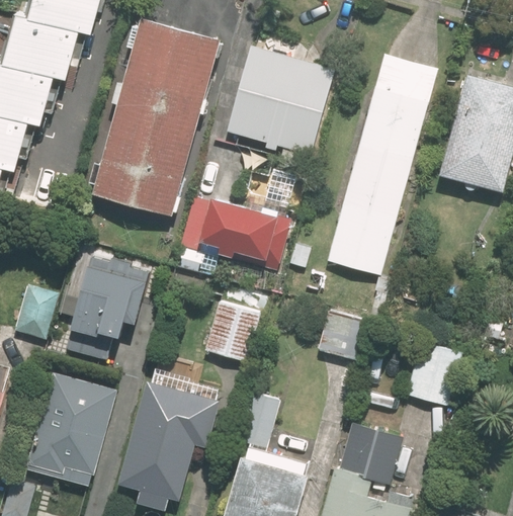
[(0,182),(4,168),(15,171),(19,160),(26,162),(32,139),(25,137),(29,124),(39,127),(44,114),(53,116),(59,94),(51,92),(55,79),(66,82),(70,66),(77,68),(80,59),(75,57),(82,32),(91,35),(100,0),(34,0),(30,15),(19,12),(5,63),(0,61),(0,182)]
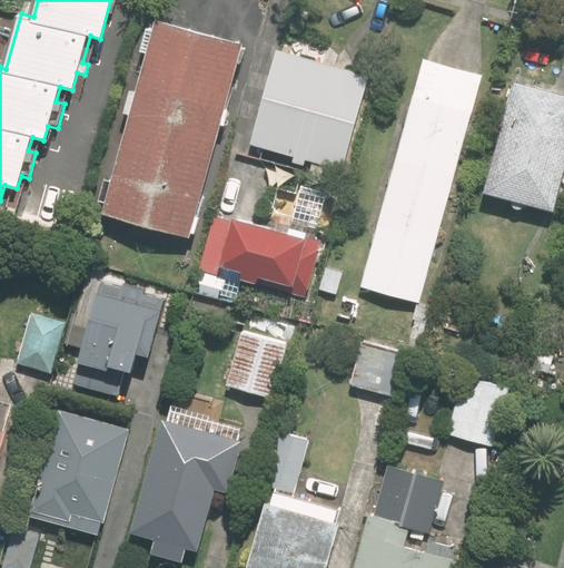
[(98,201),(107,203),(104,213),(189,236),(241,41),(157,19),(154,30),(147,28),(140,51),(147,52),(137,90),(130,88),(122,114),(130,116),(119,158),(110,156),(98,201)]
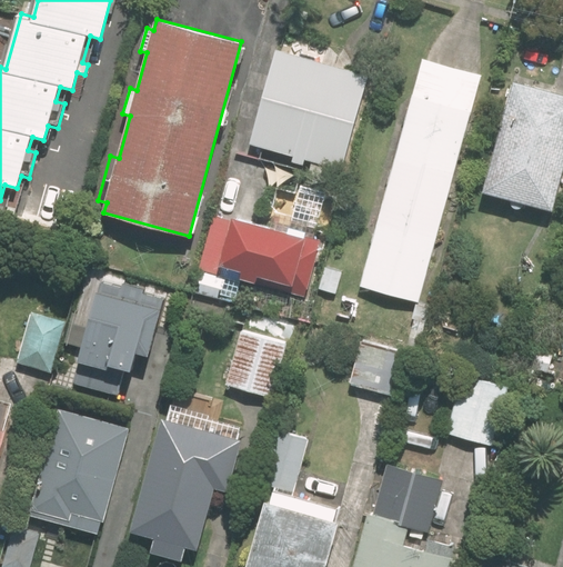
[(249,143),(290,155),(288,165),(301,168),(303,158),(342,168),(368,72),(273,48),(249,143)]
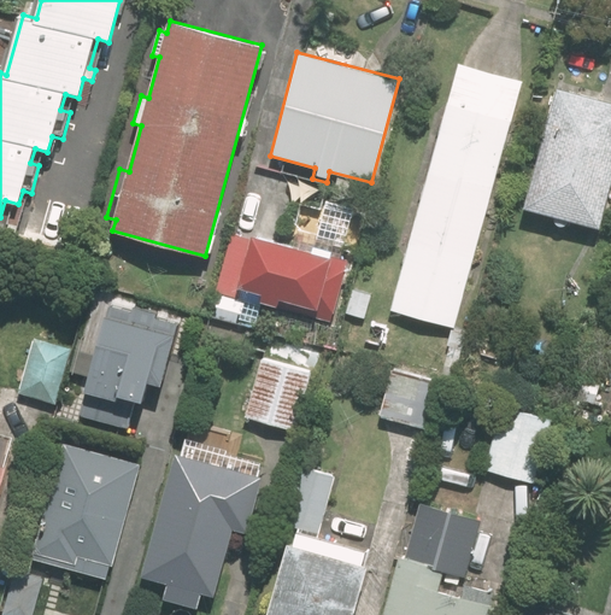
[(522,80),(457,62),(389,308),(456,326),(522,80)]
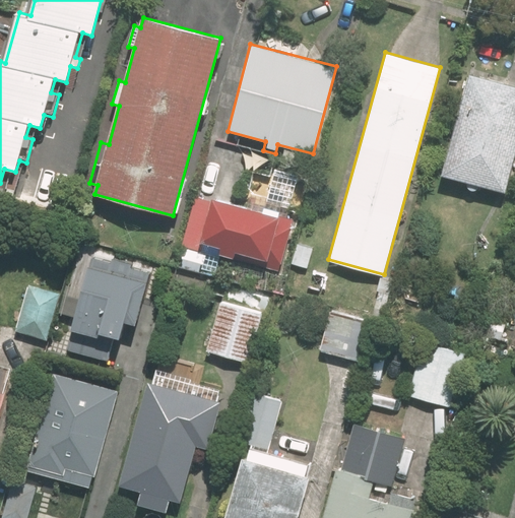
[(504,193),(514,153),(514,85),(469,74),(468,79),(461,78),(451,115),(458,117),(442,176),(504,193)]
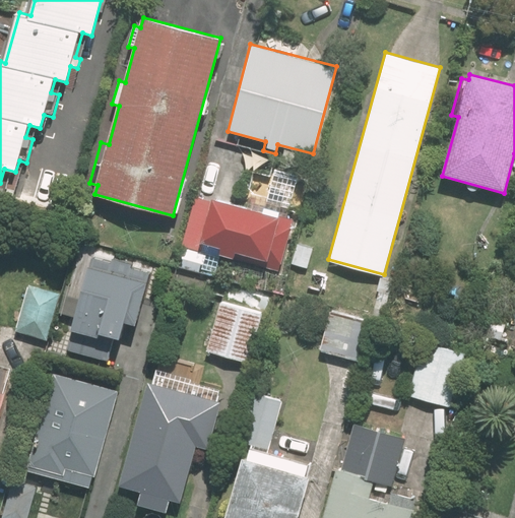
[(245,208),(212,200),(211,204),(192,199),(180,249),(276,272),(290,219),(272,215),(275,201),(248,194),(245,208)]
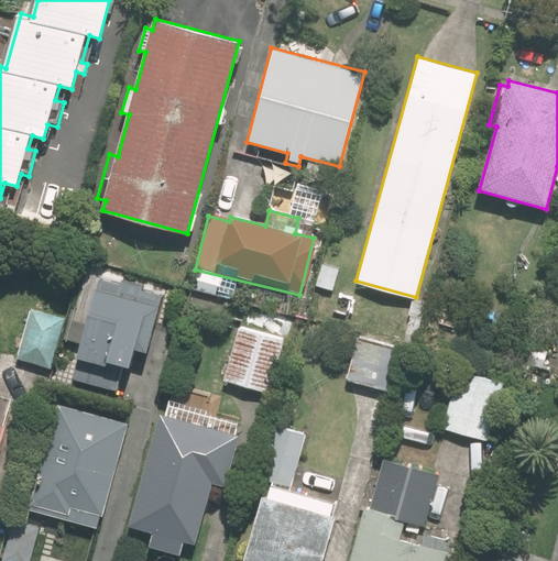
[(557,259),(548,298),(557,300),(557,259)]
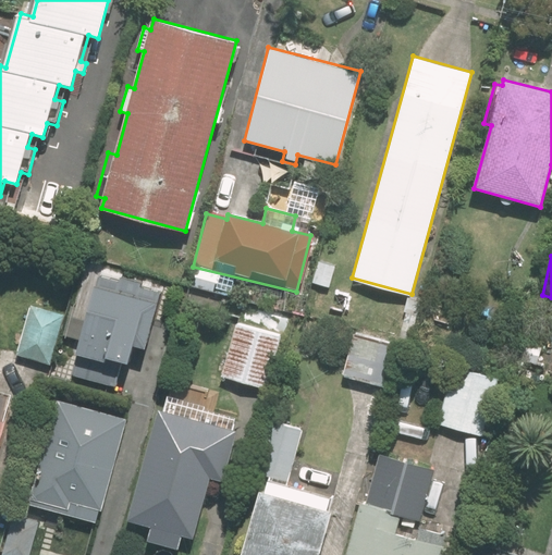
[(420,303),(405,299),(395,338),(411,343),(420,303)]
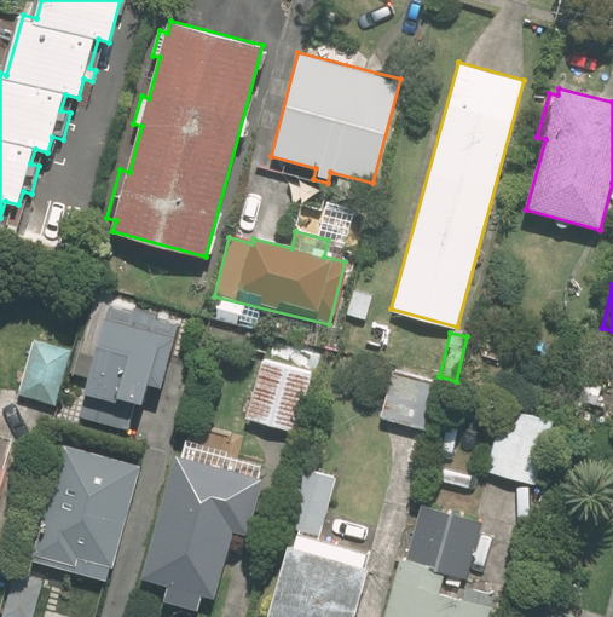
[(65,349),(32,340),(18,396),(51,404),(65,349)]
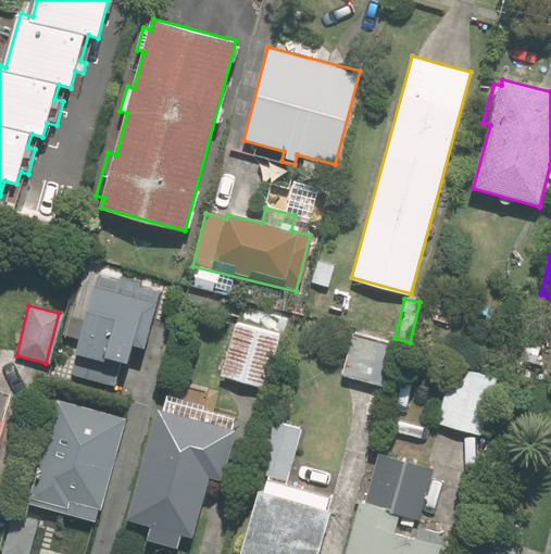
[(279,336),(234,323),(218,377),(264,390),(279,336)]
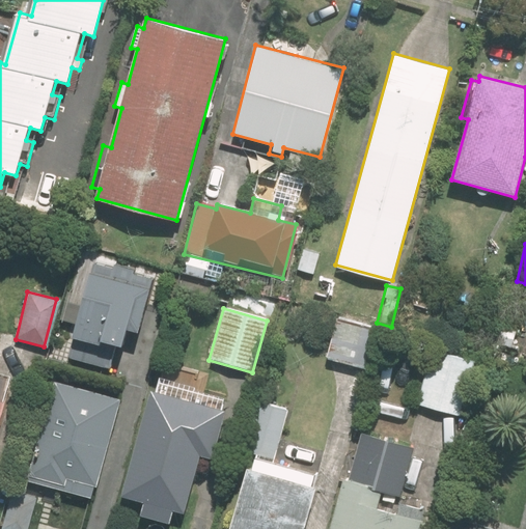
[(376,329),(333,317),(323,361),(364,371),(376,329)]
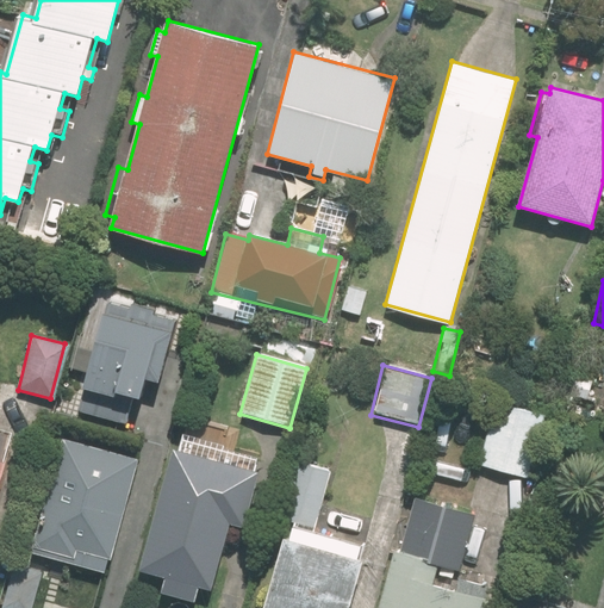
[(593,377),(570,371),(562,398),(586,404),(593,377)]
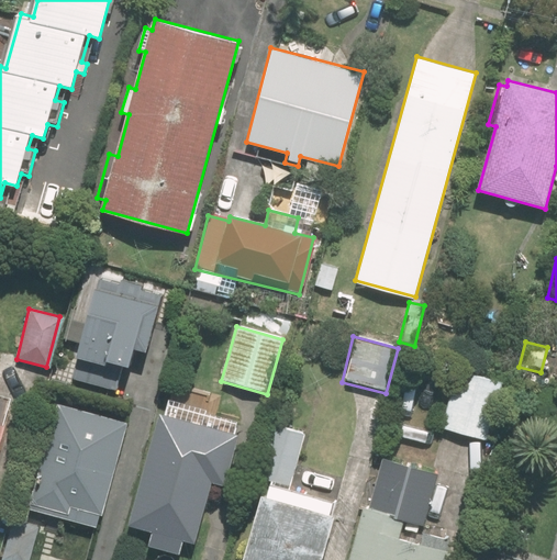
[(496,379),(453,369),(437,430),(481,440),(496,379)]
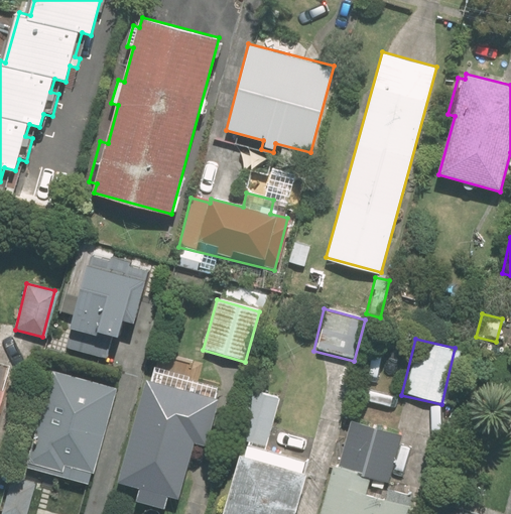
[(163,360),(160,372),(149,369),(118,484),(138,489),(134,502),(164,510),(168,498),(178,500),(194,443),(204,446),(220,389),(184,379),(188,367),(163,360)]
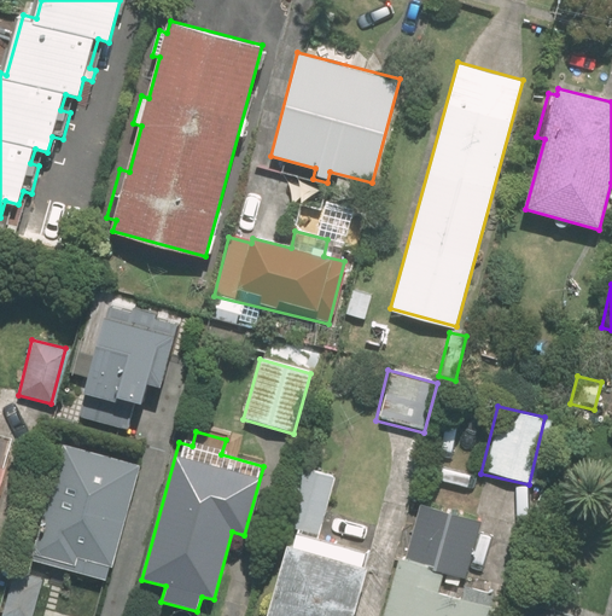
[(112,569),(140,464),(120,459),(121,453),(87,445),(86,449),(64,443),(33,562),(104,581),(108,568),(112,569)]
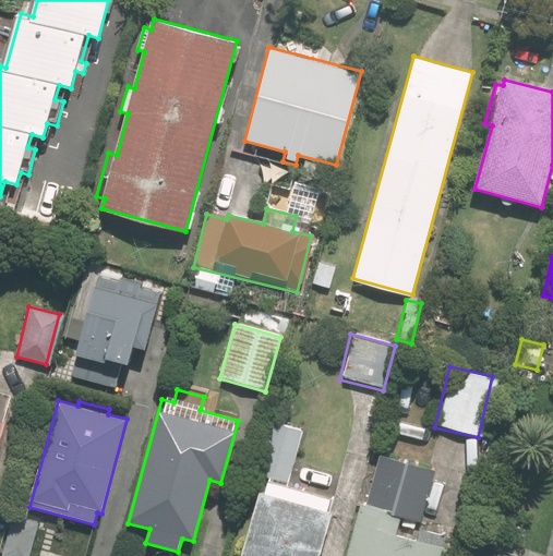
[(0,457),(10,421),(0,418),(0,457)]
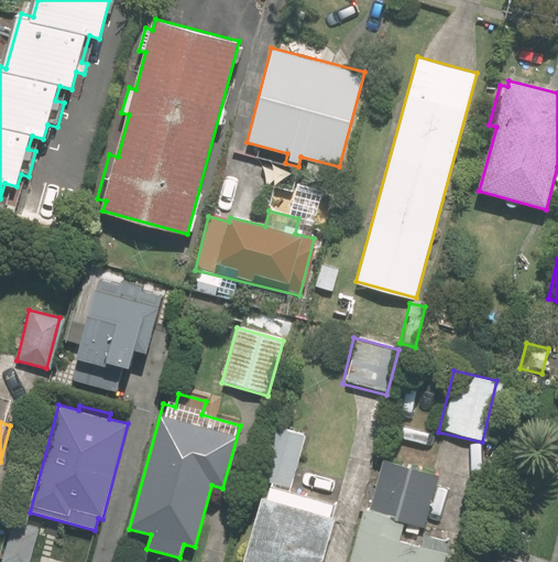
[(336,505),(287,490),(304,435),(277,428),(262,483),(266,484),(242,561),(325,561),(338,518),(331,516),(336,505)]
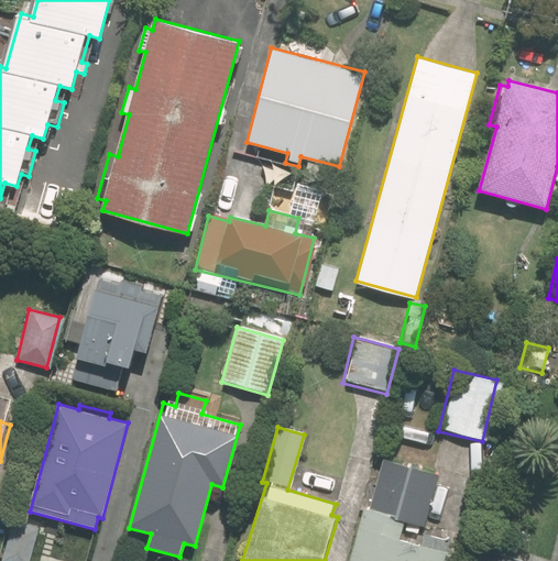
[(438,474),(382,459),(368,510),(361,509),(348,560),(449,560),(451,553),(400,539),(404,524),(424,529),(438,474)]
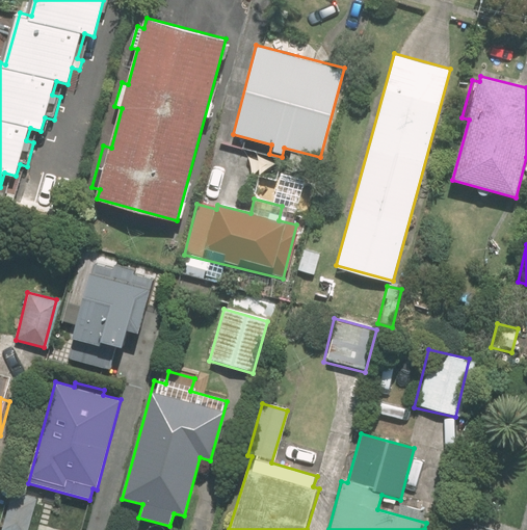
[(27,529),(35,498),(8,492),(0,527),(0,529),(27,529)]
